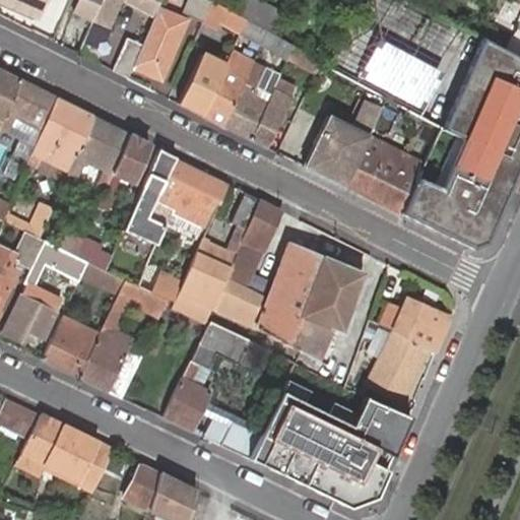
[(0,0),(0,1),(35,16),(42,0),(0,0)]
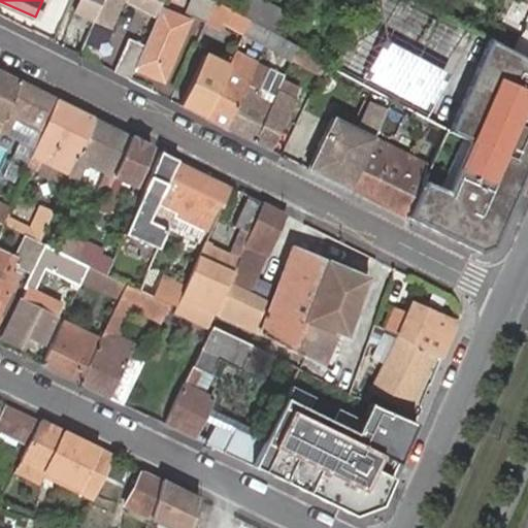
[(78,0),(74,12),(93,21),(94,18),(101,0),(78,0)]
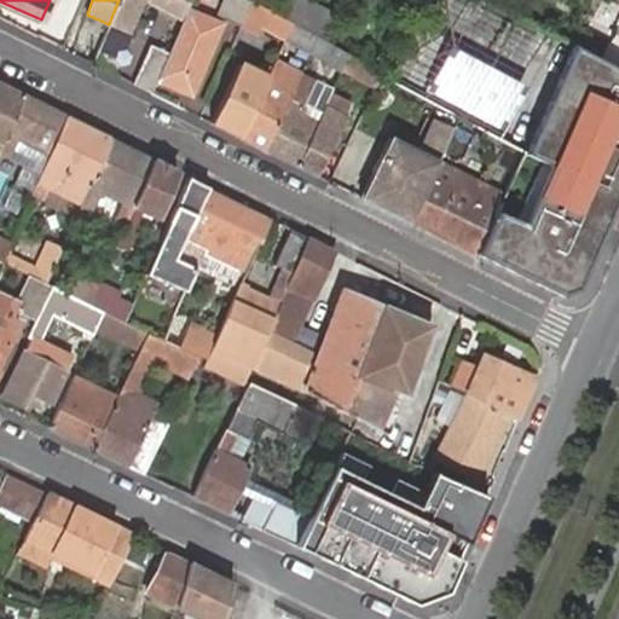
[(186,10),(190,0),(119,0),(110,21),(128,28),(140,0),(151,0),(184,17),(186,10)]
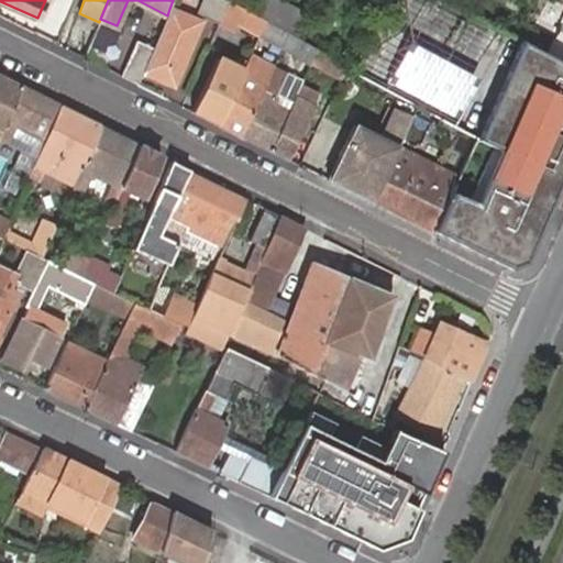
[(218,24),(228,2),(224,0),(202,0),(198,13),(203,15),(202,18),(218,24)]
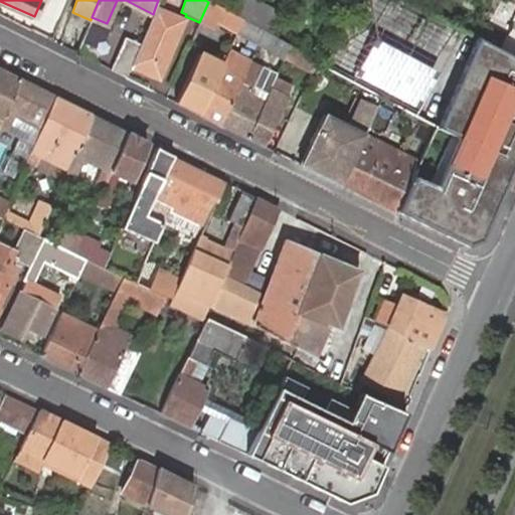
[(481,239),(514,162),(514,57),(502,50),(481,40),(405,0),(355,0),(321,66),(438,128),(460,135),(439,190),(412,174),(395,213),(466,245),(481,239)]
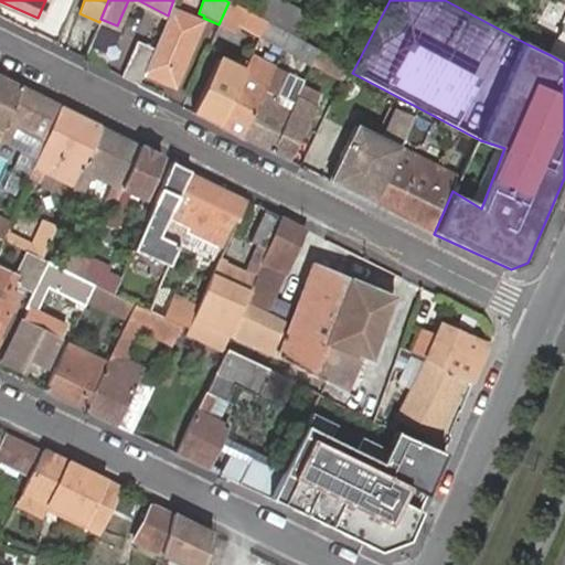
[(238,8),(228,2),(219,24),(231,30),(235,21),(234,19),(238,8)]
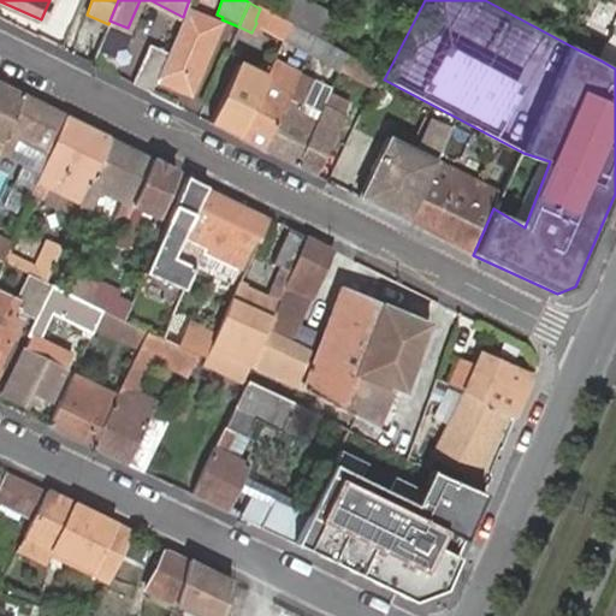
[(294,25),(271,13),(260,9),(255,21),(256,23),(286,39),(294,25)]
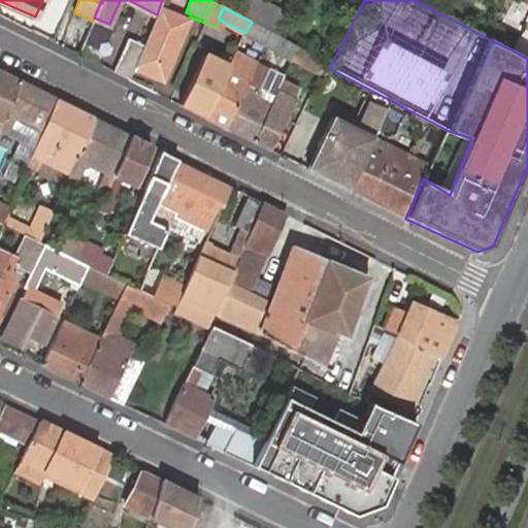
[(143,45),(133,67),(162,79),(188,21),(159,8),(157,14),(143,45)]
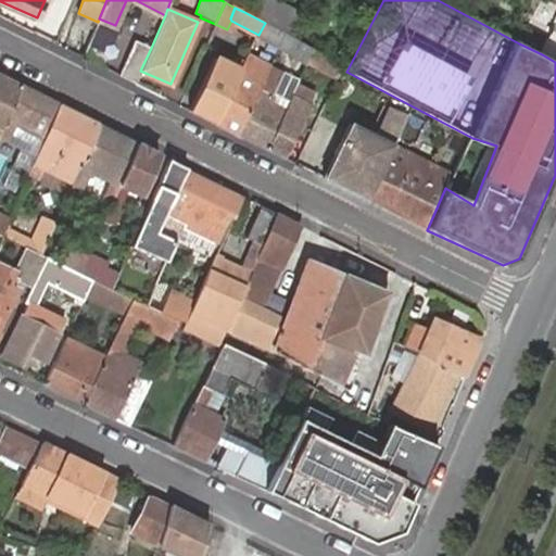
[(555,20),(542,54),(555,62),(555,20)]
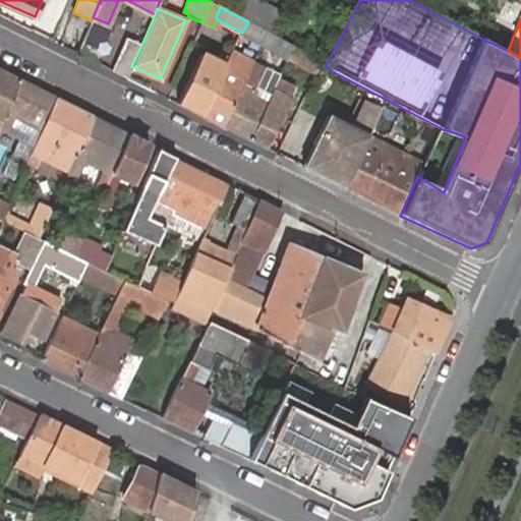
[(262,43),(267,32),(248,21),(242,33),(262,43)]
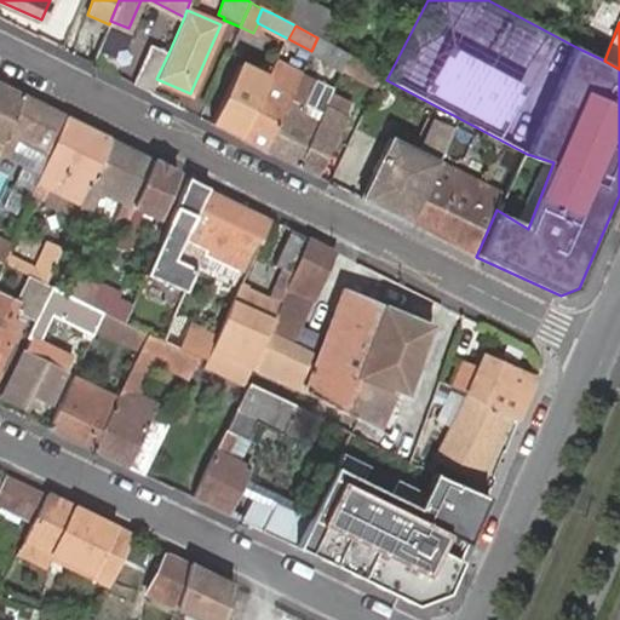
[(349,56),(328,44),(317,38),(311,51),(310,51),(343,69),(349,56)]
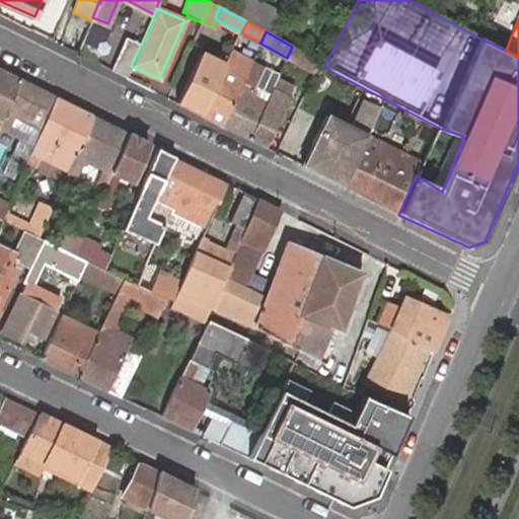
[(301,49),(316,59),(324,46),(310,36),(301,49)]
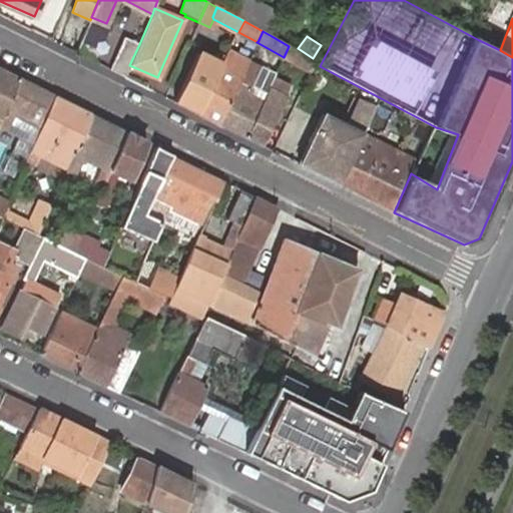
[(109,70),(124,77),(129,65),(139,44),(123,37),(109,70)]
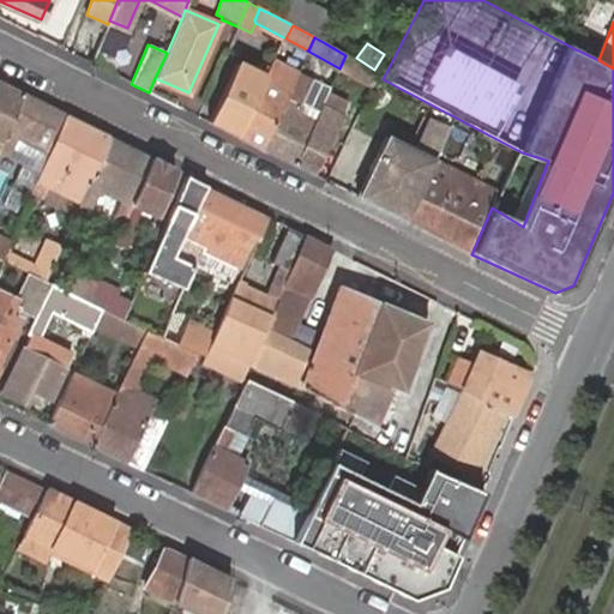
[(349,73),(356,61),(345,55),(339,68),(349,73)]
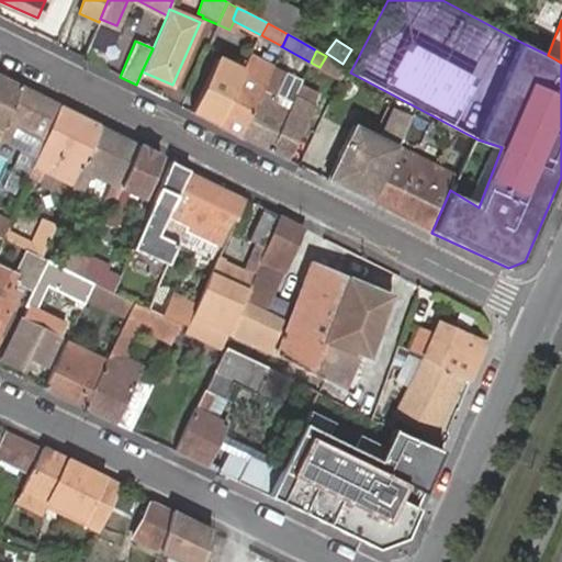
[(216,125),(239,136),(271,68),(249,56),(246,63),(243,70),(216,125)]
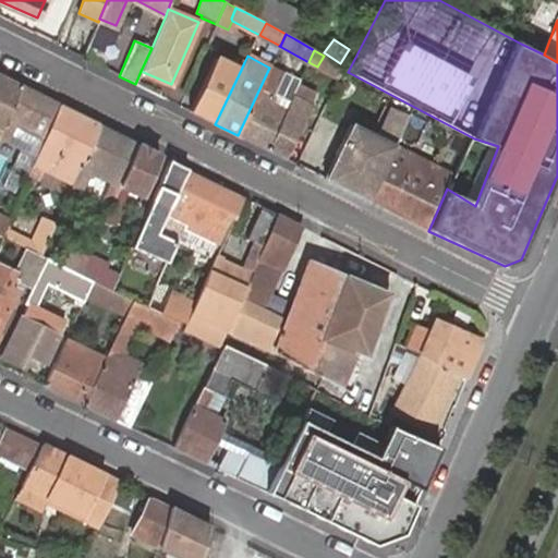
[(340,71),(342,68),(324,56),(317,67),(337,79),(340,71)]
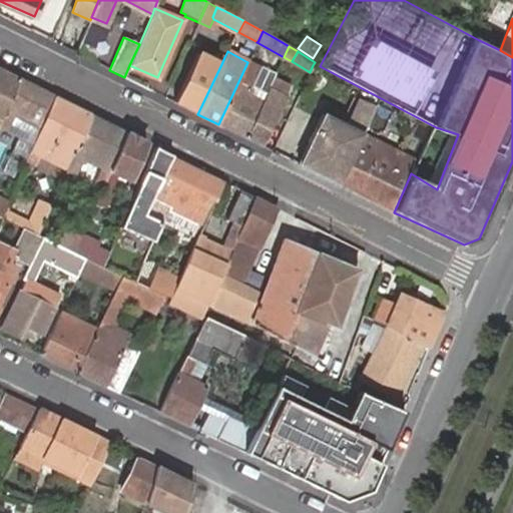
[(173,102),(197,114),(221,64),(224,57),(216,54),(213,60),(198,52),(173,102)]
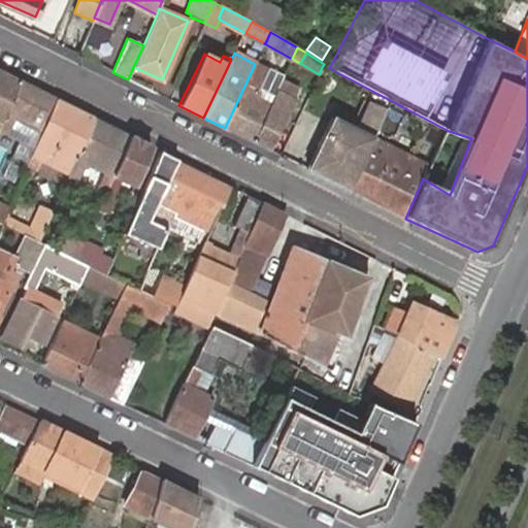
[(225,128),(253,142),(272,99),(258,92),(268,70),(255,64),(225,128)]
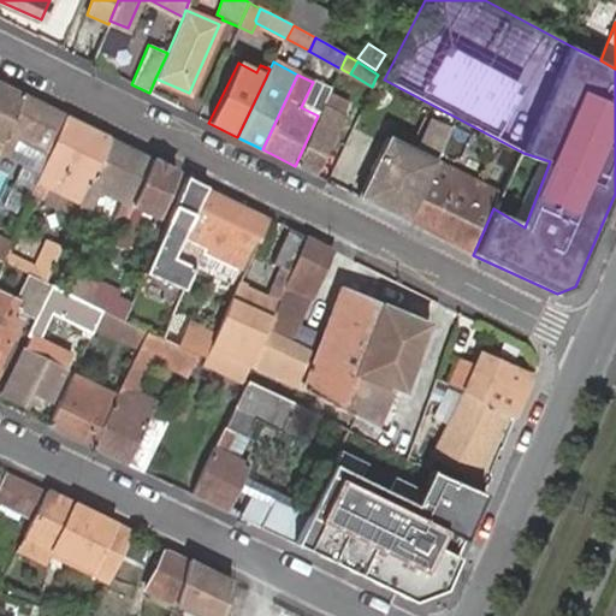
[(23,94),(0,82),(0,146),(0,144),(23,94)]
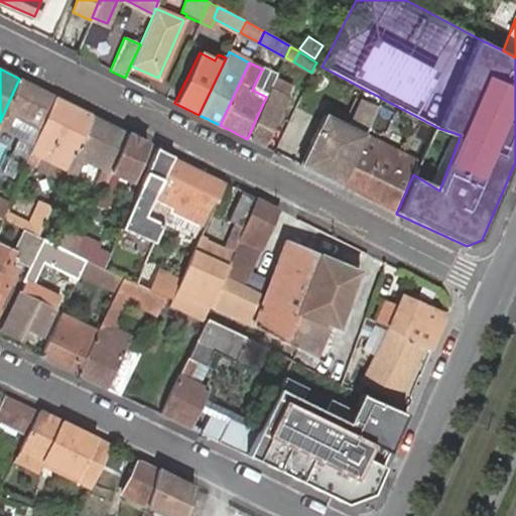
[(252,90),(266,97),(274,80),(276,76),(262,69),(252,90)]
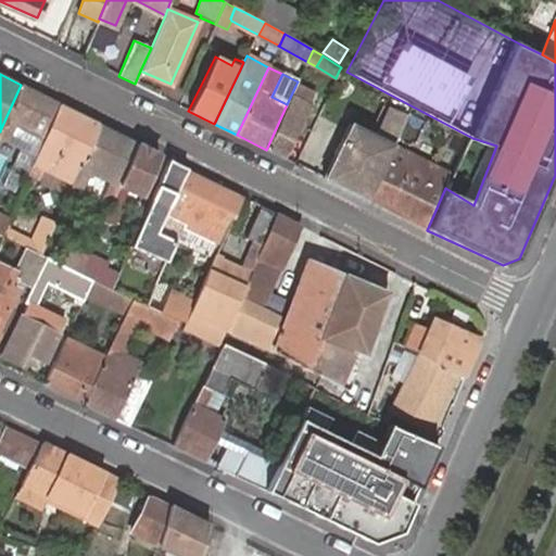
[(59,104),(21,85),(0,130),(0,131),(0,135),(38,154),(59,104)]
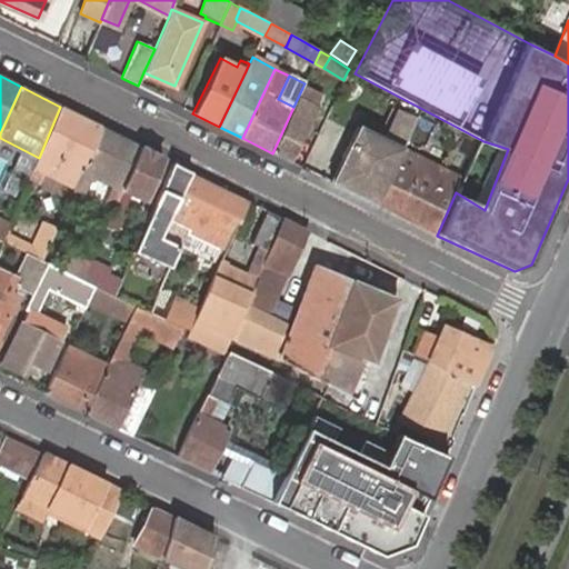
[(272,153),(290,162),(322,98),(302,88),(293,107),(272,153)]
